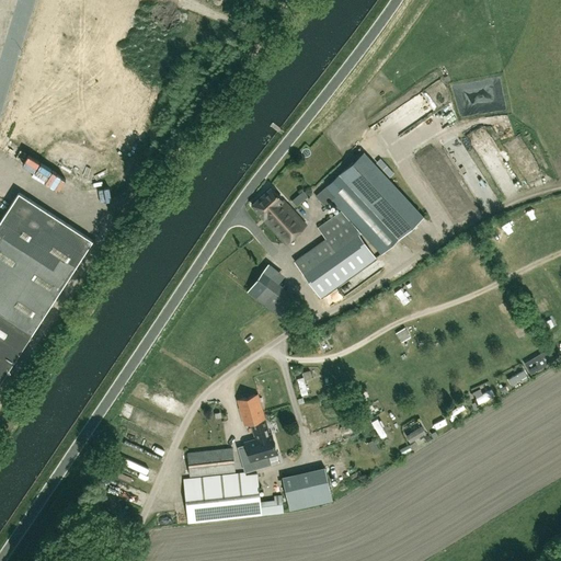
[(442,95),(412,110),(420,125),(448,111),(442,95)]
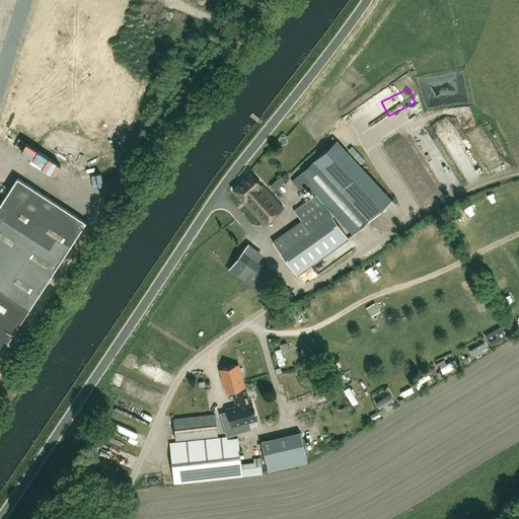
[(451,115),(440,123),(447,133),(458,125),(451,115)]
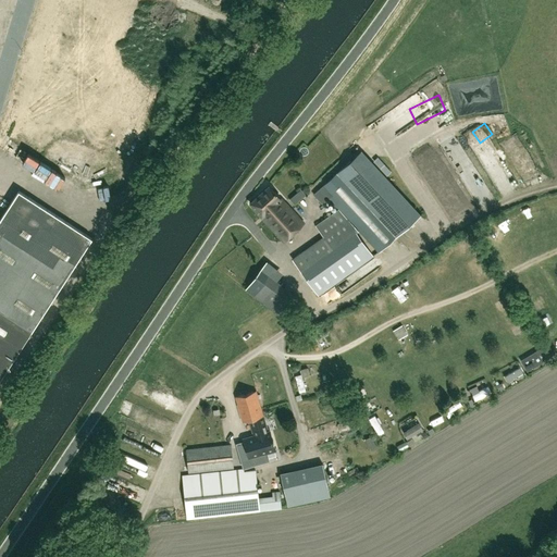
[(323,237),(292,259),(319,296),(374,257),(356,233),(358,231),(378,252),(421,213),(361,150),(313,195),(322,205),(327,199),(333,203),(338,209),(314,225),(323,237)]
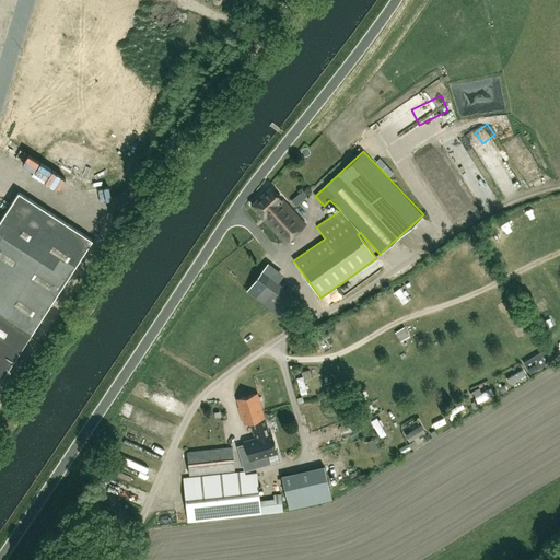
[(480,188),(486,196),(493,191),(488,183),(480,188)]
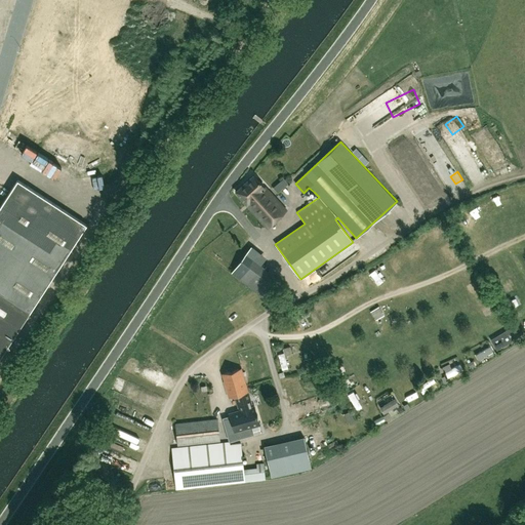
[(252,176),(234,194),(266,229),(284,212),(252,176)]
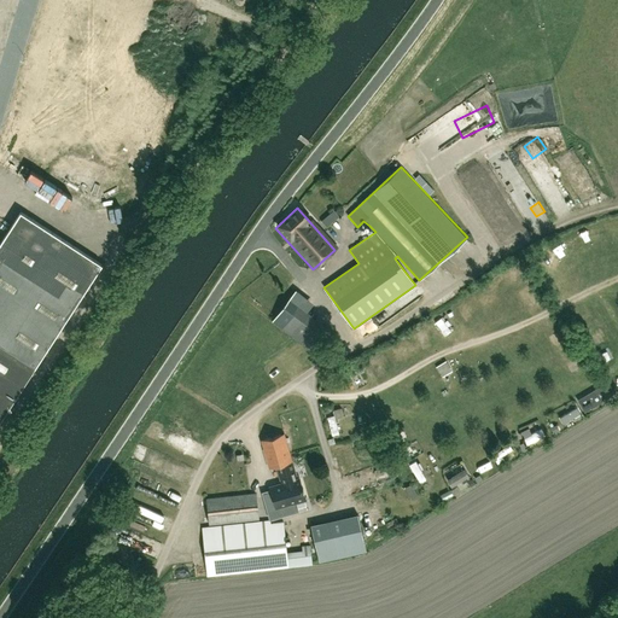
[(320,221),(326,227),(339,216),(333,209),(320,221)]
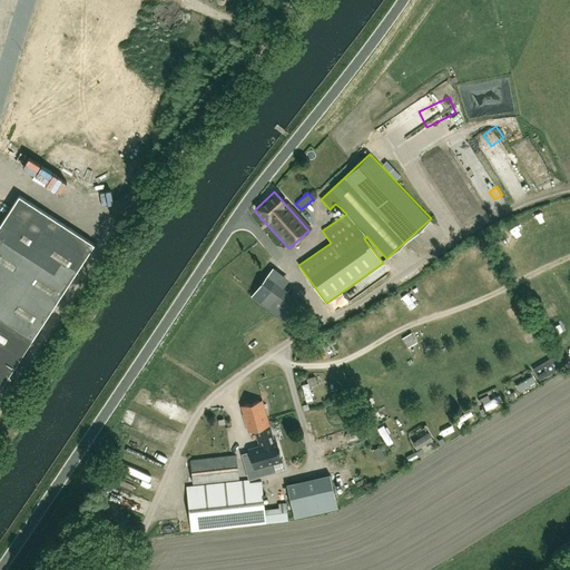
[(0,389),(94,245),(67,226),(19,195),(0,224),(0,389)]
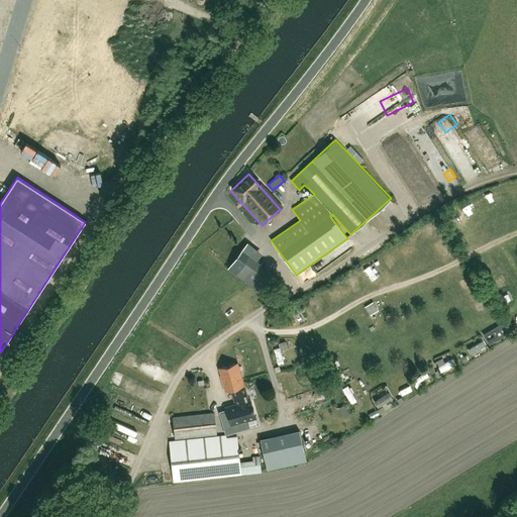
[(477,199),(478,207),(487,206),(486,198),(477,199)]
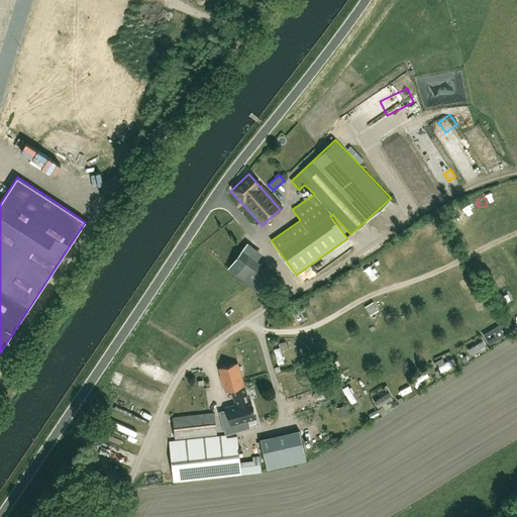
[(460,207),(458,218),(474,220),(476,209),(460,207)]
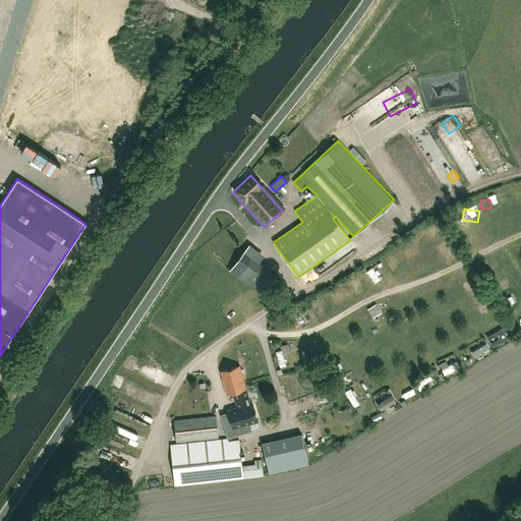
[(440,226),(436,236),(442,239),(447,229),(440,226)]
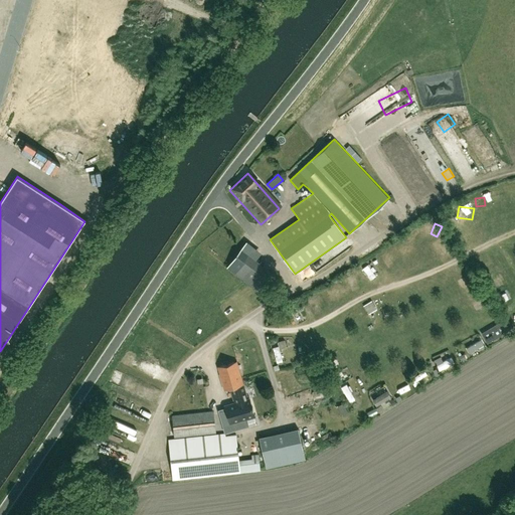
[(474,243),(483,238),(479,231),(470,237),(474,243)]
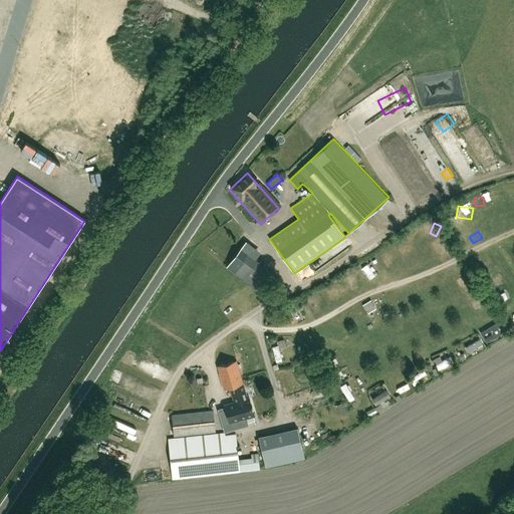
[(261,245),(241,268),(263,287),(273,276),(267,271),(272,265),(262,256),(268,250),(261,245)]
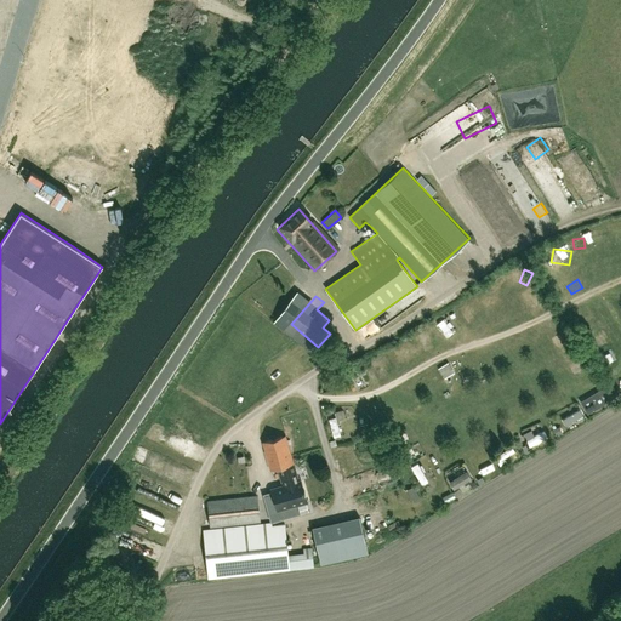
[(596,324),(604,313),(594,306),(586,315),(596,324)]
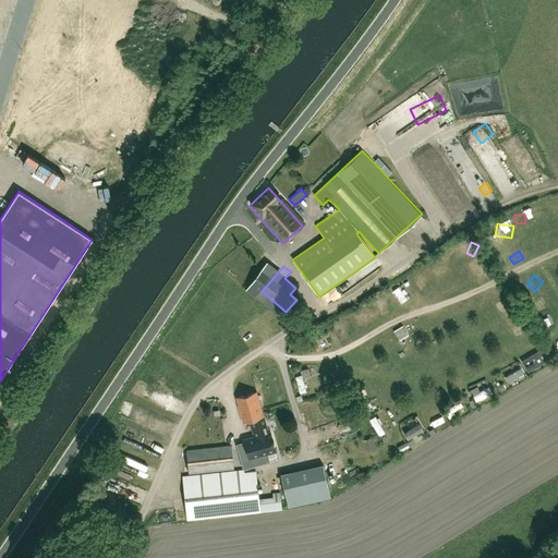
[(342,295),(351,289),(346,281),(337,289),(342,295)]
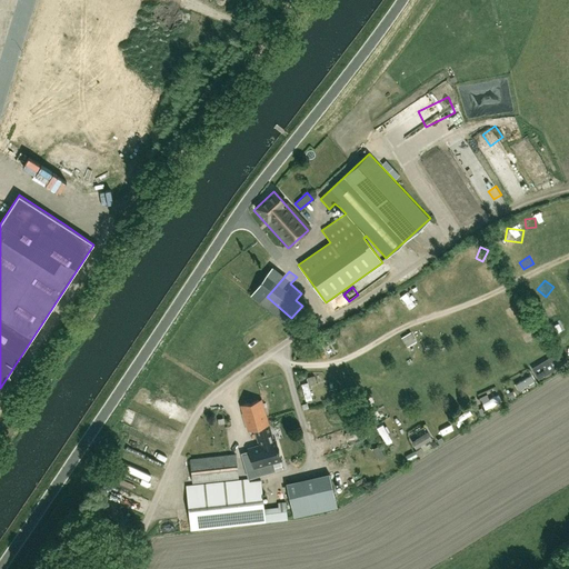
[(562,327),(568,325),(563,316),(558,318),(562,327)]
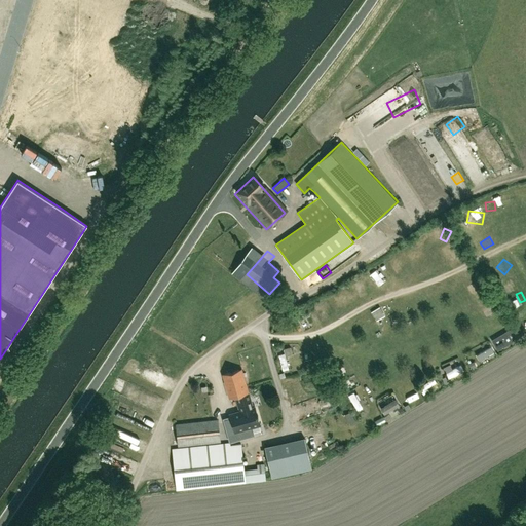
[(334,297),(320,303),(323,310),(336,304),(334,297)]
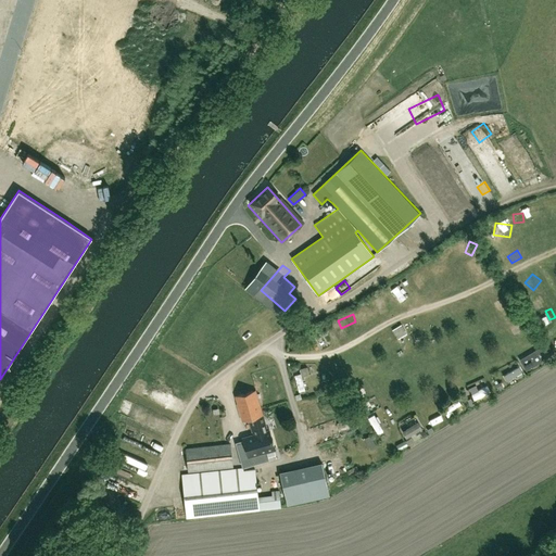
[(525,331),(531,326),(527,319),(519,324),(525,331)]
